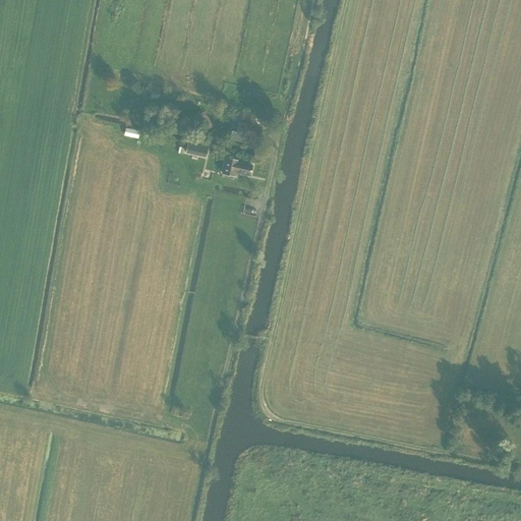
[(200,122),(207,117),(203,112),(196,117),(200,122)]
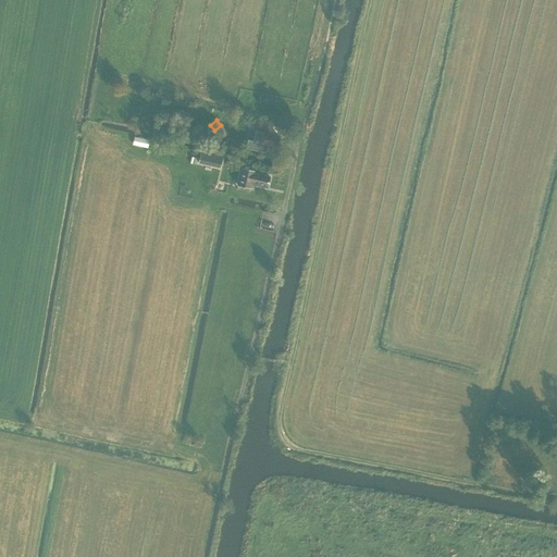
[(261,135),(254,133),(252,141),(259,144),(259,143),(276,147),(279,136),(261,132),(261,135)]
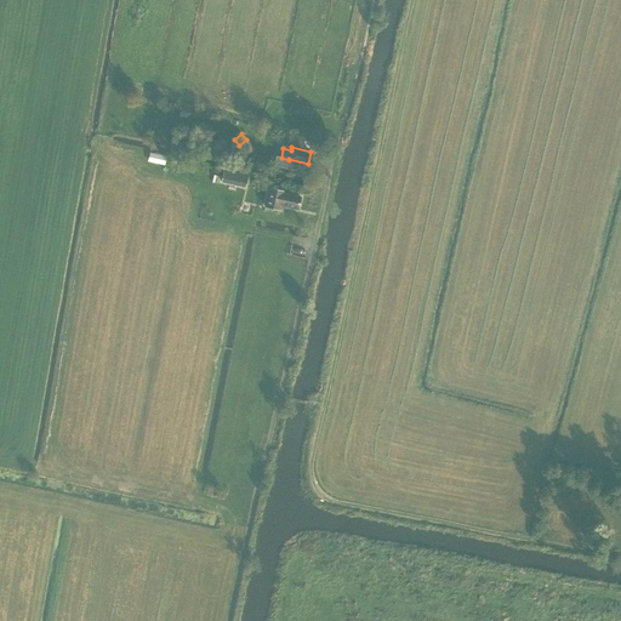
[(248,176),(223,170),(221,183),(244,188),(248,176)]
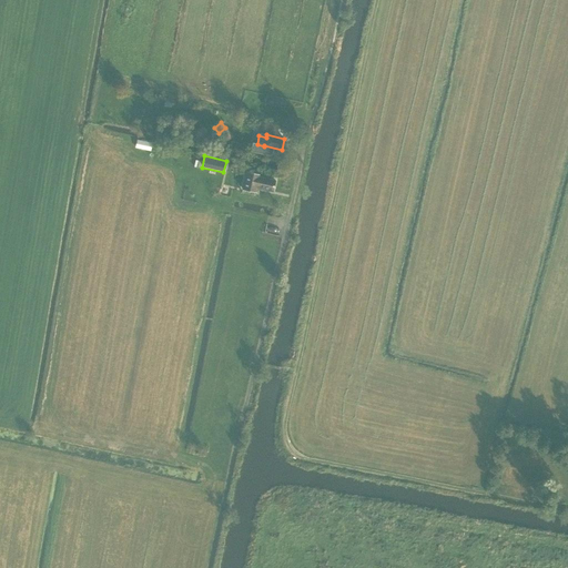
[(259,176),(260,175),(245,172),(242,189),(256,192),(257,188),(272,191),(275,180),(259,176)]
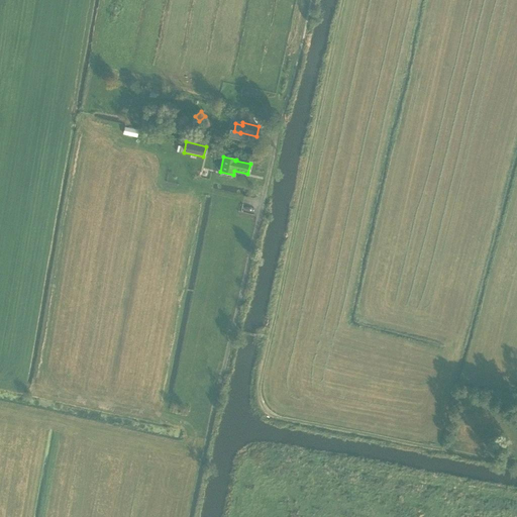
[(211,172),(201,170),(199,177),(209,179),(211,172)]
